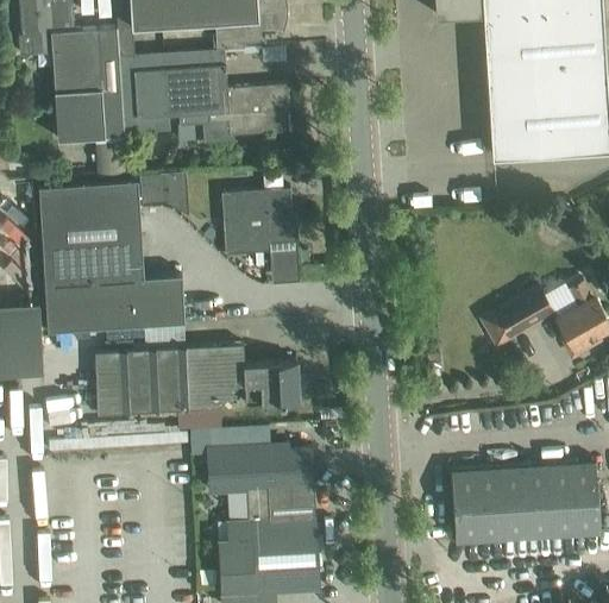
[(19,0),(22,37),(18,37),(19,57),(51,55),(57,142),(95,139),(98,176),(126,175),(124,134),(119,58),(117,29),(74,31),(71,0),(19,0)]
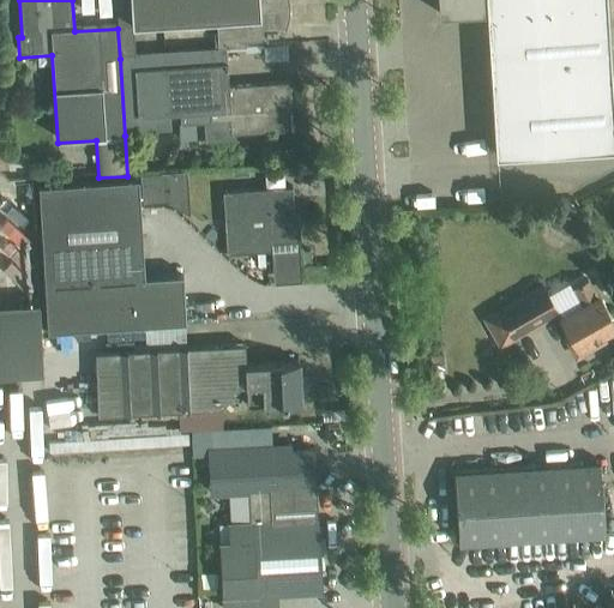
[(115,0),(119,29),(118,29),(120,59),(136,58),(133,29),(217,24),(218,52),(227,52),(226,49),(246,48),(246,44),(268,43),(268,40),(278,38),(278,36),(287,35),(284,12),(281,12),(280,0),(115,0)]
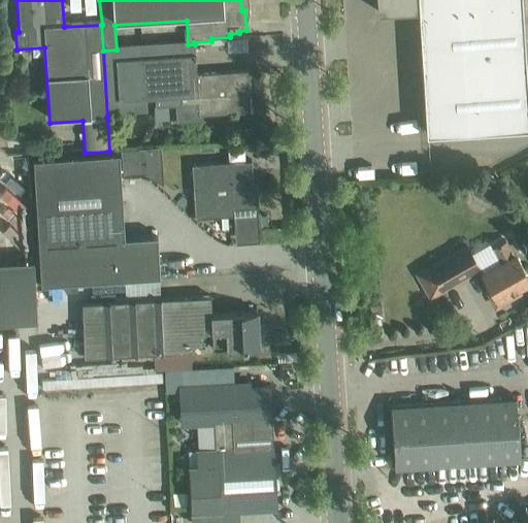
[(419,12),(426,136),(527,129),(527,106),(521,0),(375,0),(377,15),(419,12)]
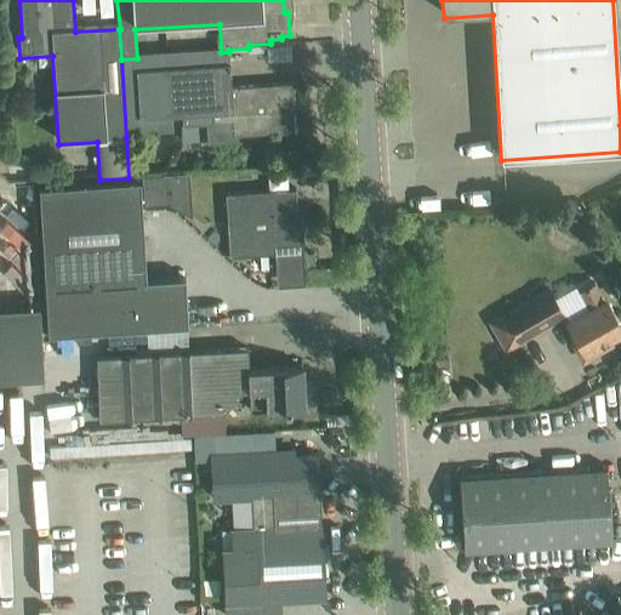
[(137,58),(121,60),(126,137),(171,134),(170,119),(182,119),(183,130),(206,129),(208,146),(238,144),(238,140),(289,136),(288,108),(295,108),(294,86),(232,91),(229,52),(221,52),(137,58)]
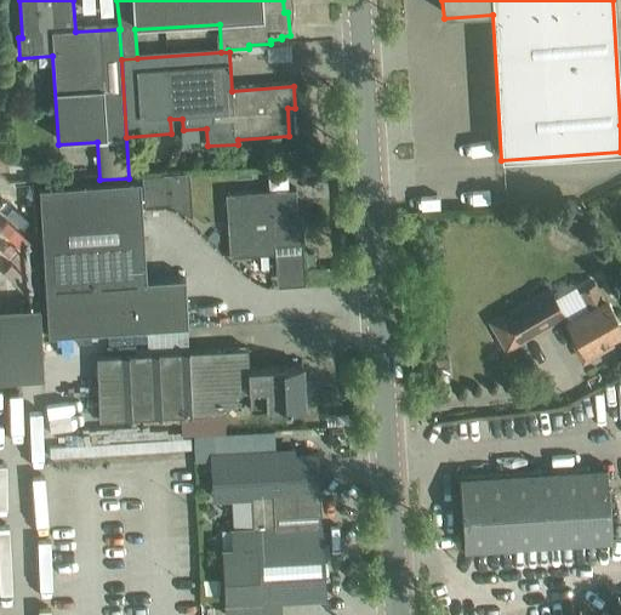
[(140,184),(142,210),(166,208),(164,178),(140,181),(140,184)]
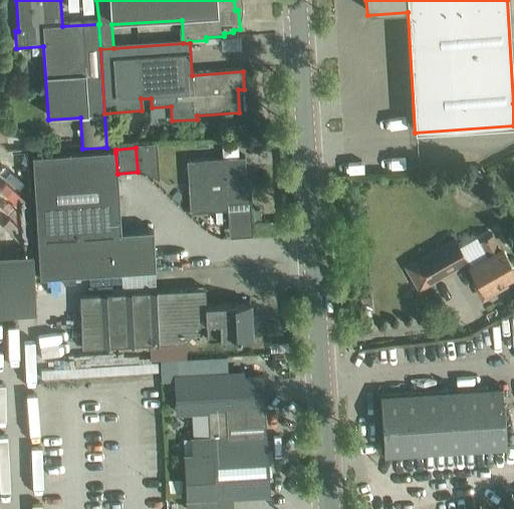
[(115,153),(32,158),(39,280),(156,272),(154,233),(120,235),(117,174),(115,153)]
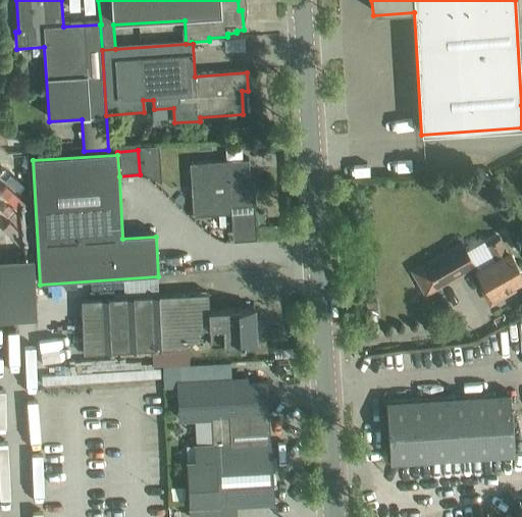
[(254,186),(250,186),(249,162),(189,166),(191,196),(162,198),(219,245),(232,244),(231,217),(255,215),(254,208),(256,208),(254,186)]
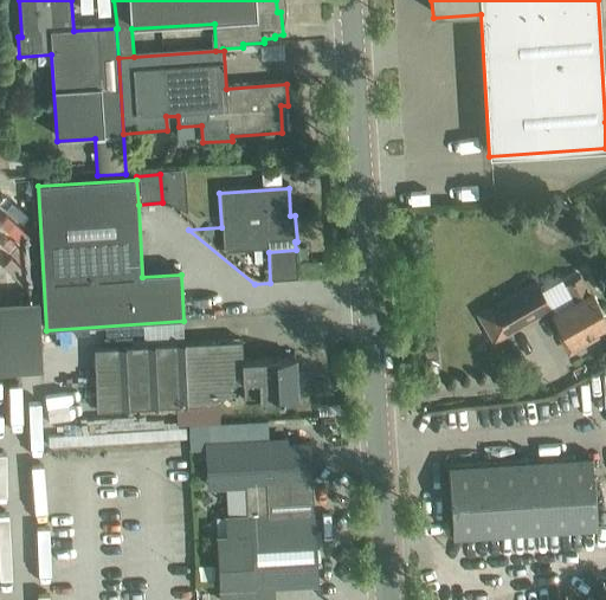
[(575,305),(554,317),(563,334),(558,336),(569,356),(588,344),(586,340),(593,336),(605,328),(605,321),(598,305),(592,297),(591,297),(580,281),(566,288),(575,305)]
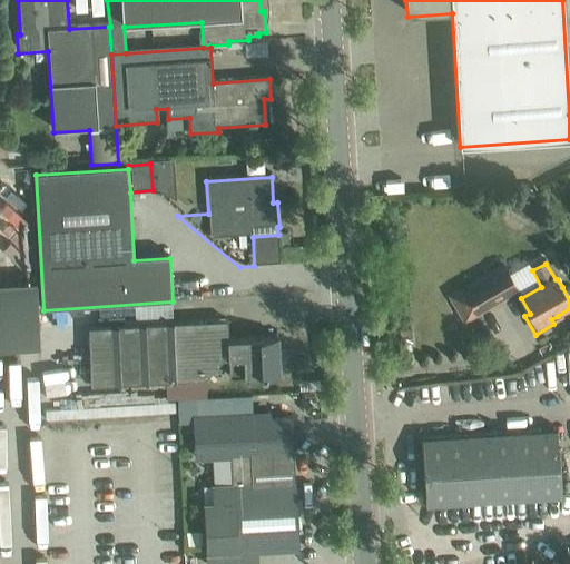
[(453,302),(467,325),(519,294),(504,270),(453,302)]
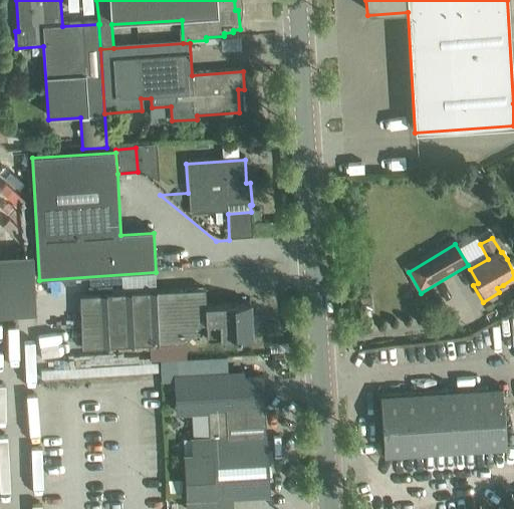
[(0,317),(36,315),(33,257),(0,258),(0,317)]
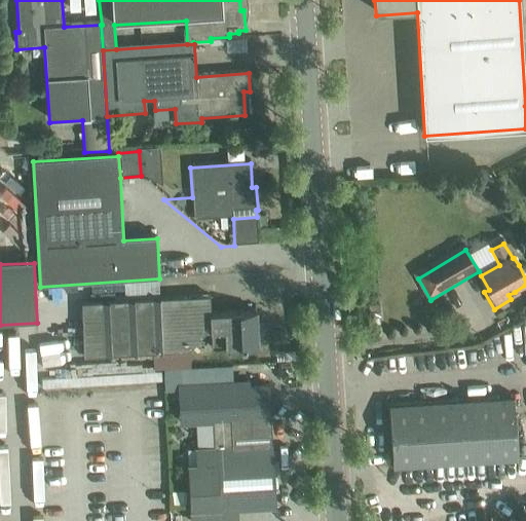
[(82,305),(83,360),(189,354),(205,335),(211,334),(212,352),(258,349),(256,313),(211,317),(210,299),(82,305)]
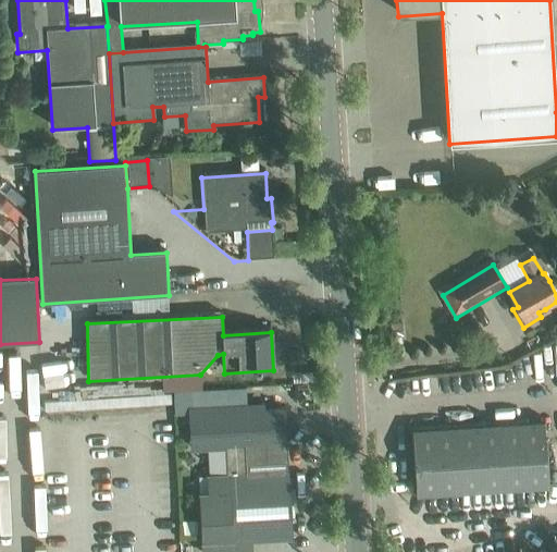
[(316,375),(302,376),(302,387),(317,387),(316,375)]
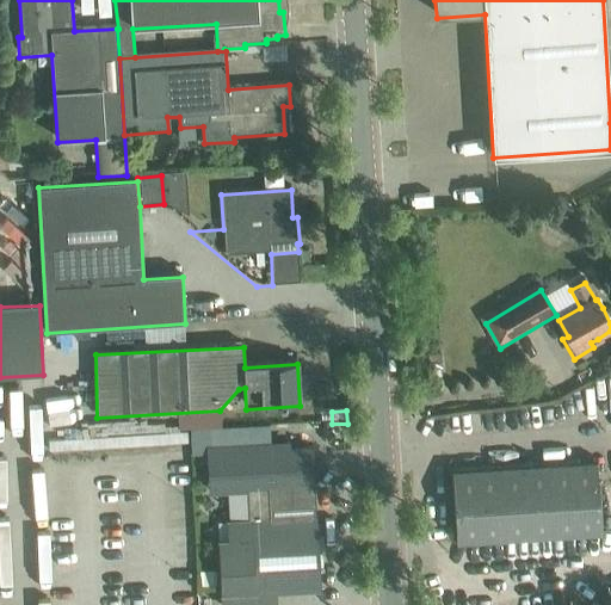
[(228,526),(229,544),(220,544),(222,604),(277,604),(276,596),(320,593),(313,450),(271,452),(270,430),(210,433),(213,456),(210,456),(213,491),(247,489),(250,525),(228,526)]
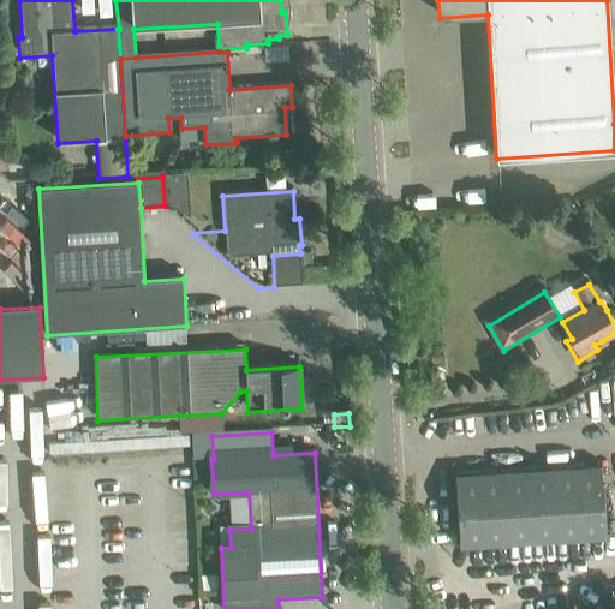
[(454,476),(459,550),(605,541),(601,466),(454,476)]
